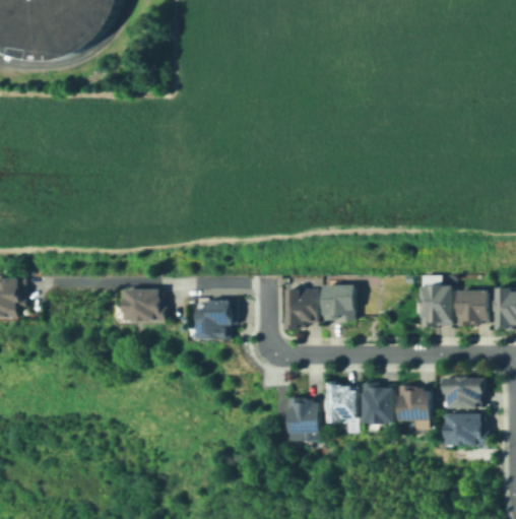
[(0,51),(7,55),(36,59),(63,54),(87,40),(106,17),(111,0),(0,0),(0,51)]
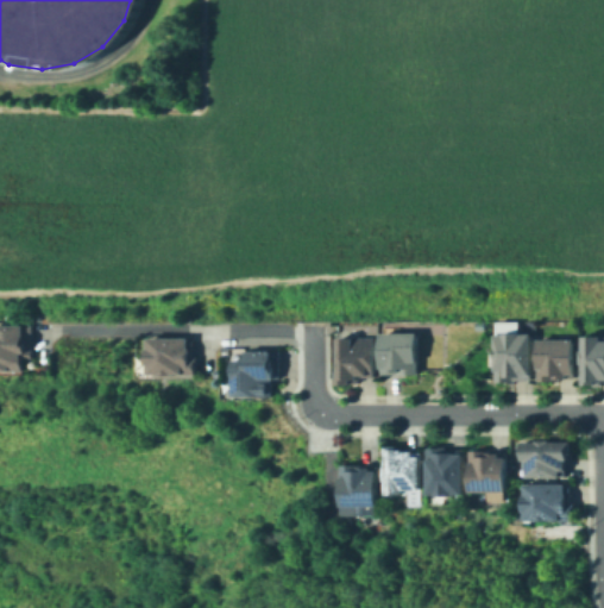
[(20,370),(0,370),(0,325),(29,325),(29,357),(20,357),(20,370)]
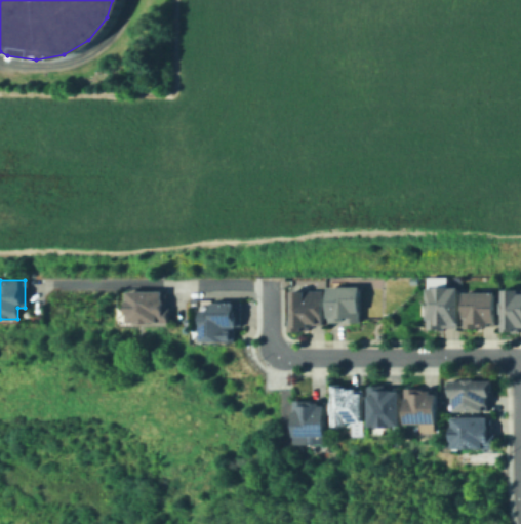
[(356,287),(357,322),(326,323),(325,288),(356,287)]
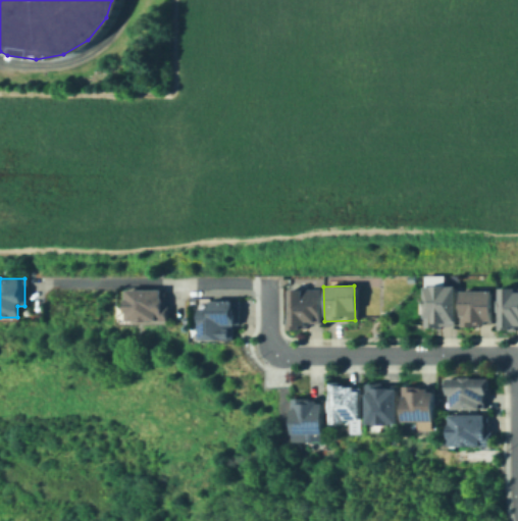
[(421,287),(452,287),(452,326),(421,326),(421,287)]
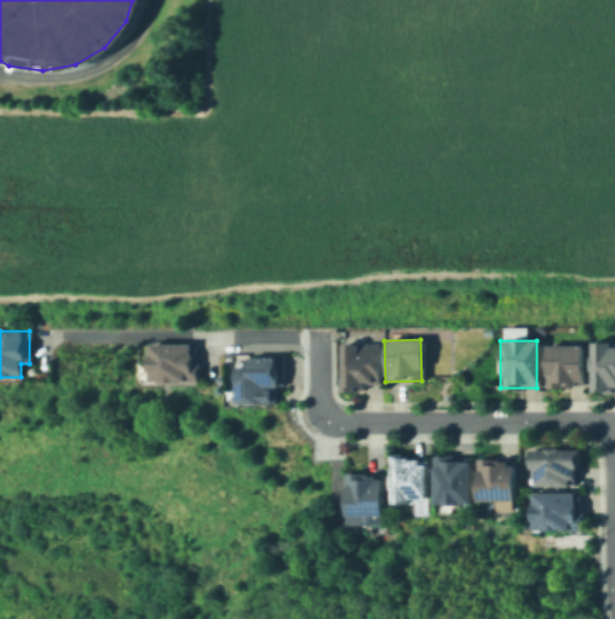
[(194,343),(194,361),(200,361),(200,380),(184,380),(184,378),(151,378),(153,343),(194,343)]
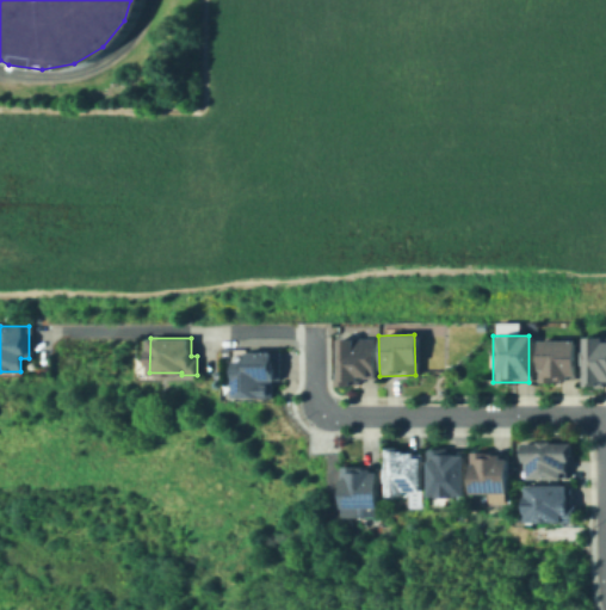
[(605,344),(605,381),(600,381),(600,388),(581,388),(581,338),(600,338),(600,344),(605,344)]
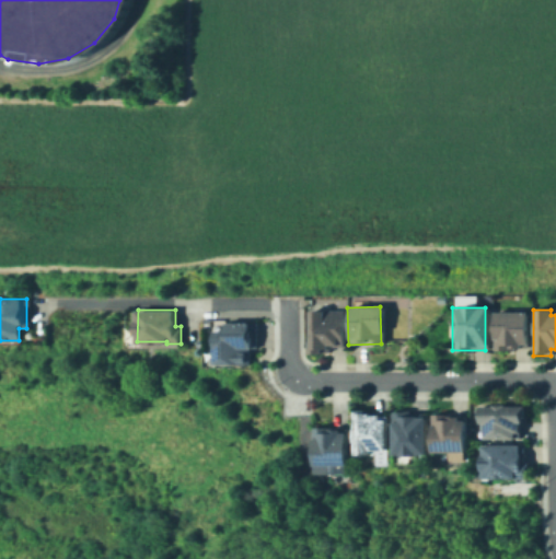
[(340,311),(342,348),(326,348),(326,356),(308,356),(307,311),(340,311)]
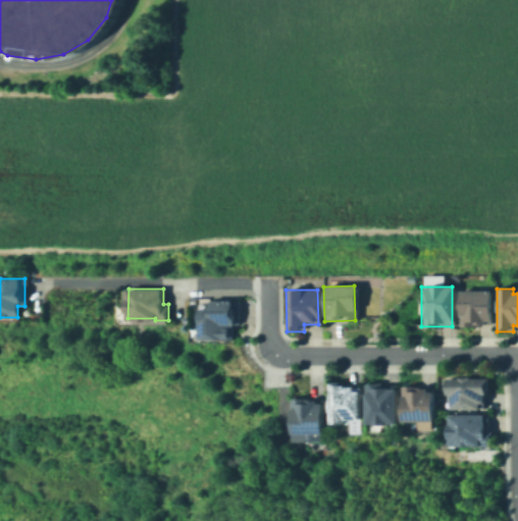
[(489,292),(489,324),(476,324),(476,327),(458,327),(458,292),(489,292)]
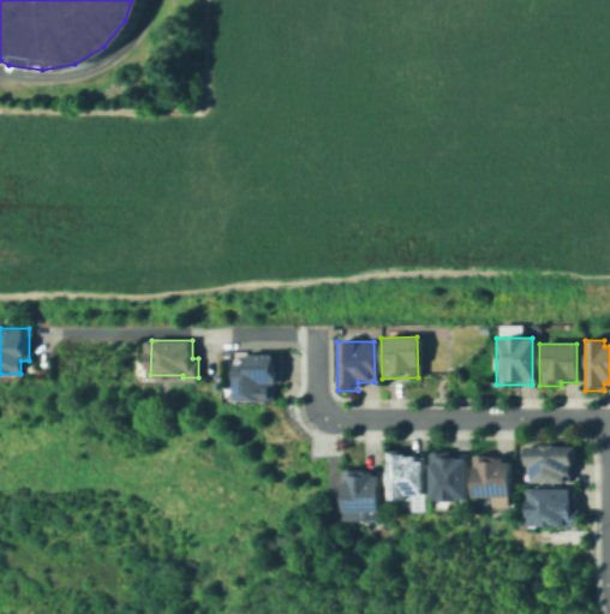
[(262,398),(237,398),(237,361),(249,361),(249,352),(281,352),(281,381),(276,381),(276,397),(262,397),(262,398)]
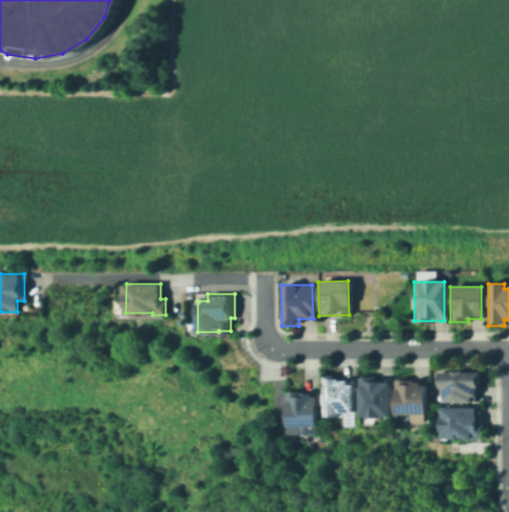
[(478,373),(478,389),(473,389),(473,403),(442,403),(442,389),(437,389),(437,373),(478,373)]
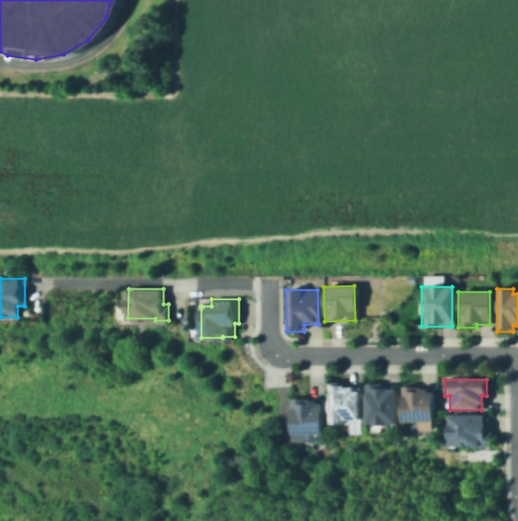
[(356,386),(356,392),(360,392),(360,417),(346,417),(346,424),(332,424),(332,412),(330,412),(330,400),(332,400),(332,381),(346,382),(346,386),(356,386)]
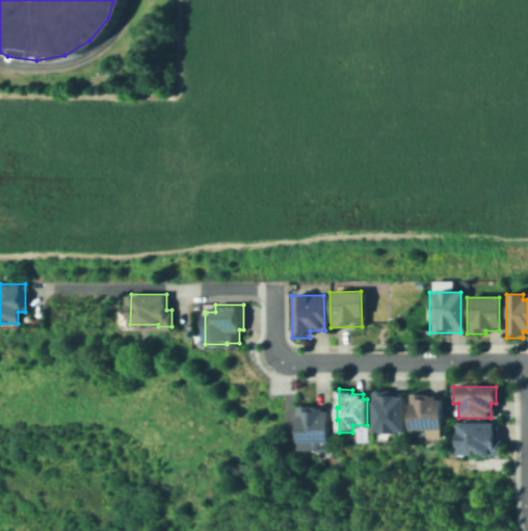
[(401,397),(402,431),(370,432),(370,392),(387,391),(387,397),(401,397)]
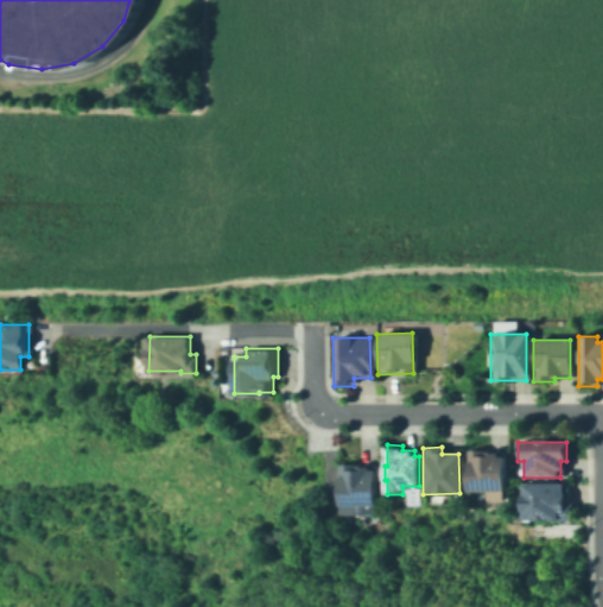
[(502,454),(503,493),(465,493),(465,450),(482,450),(482,454),(502,454)]
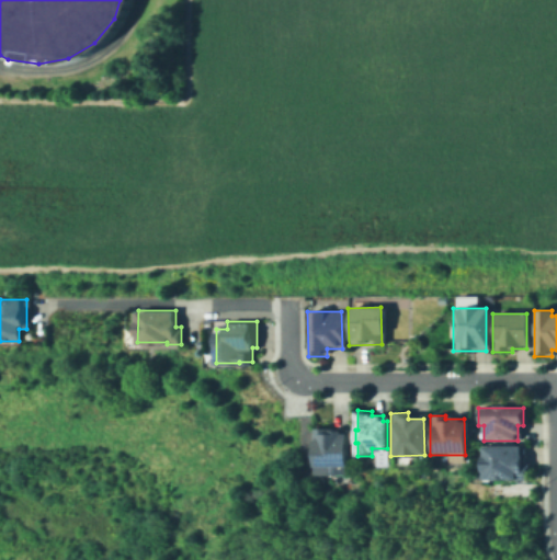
[(330,427),(330,432),(349,432),(349,466),(315,466),(315,427),(330,427)]
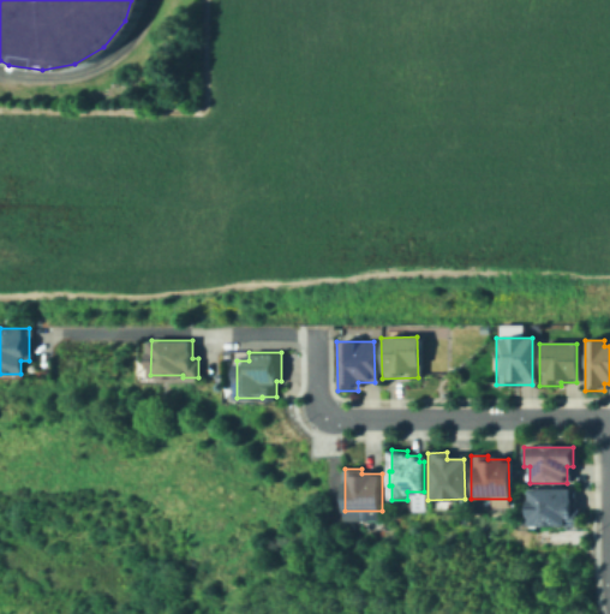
[(575,508),(574,526),(526,526),(526,489),(572,489),(570,508),(575,508)]
